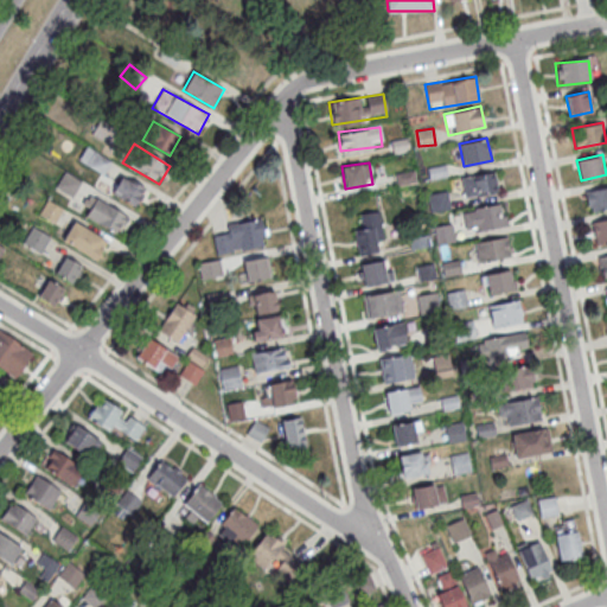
[(462,198),(498,191),(494,171),(459,177),(462,198)]
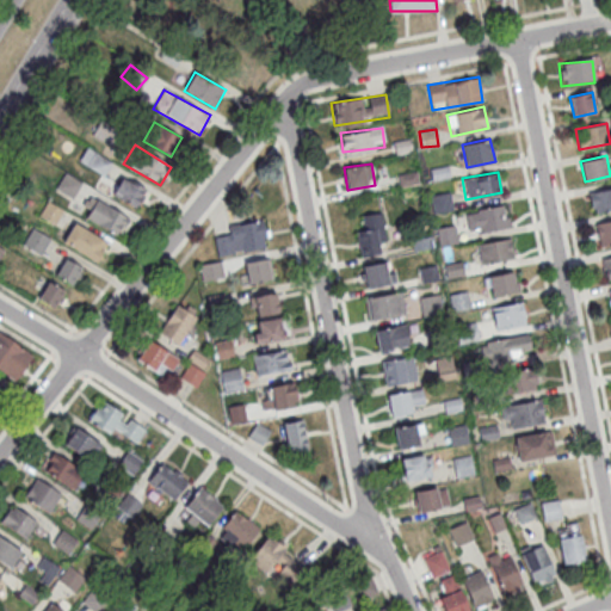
[(112,195),(139,209),(147,191),(122,178),(112,195)]
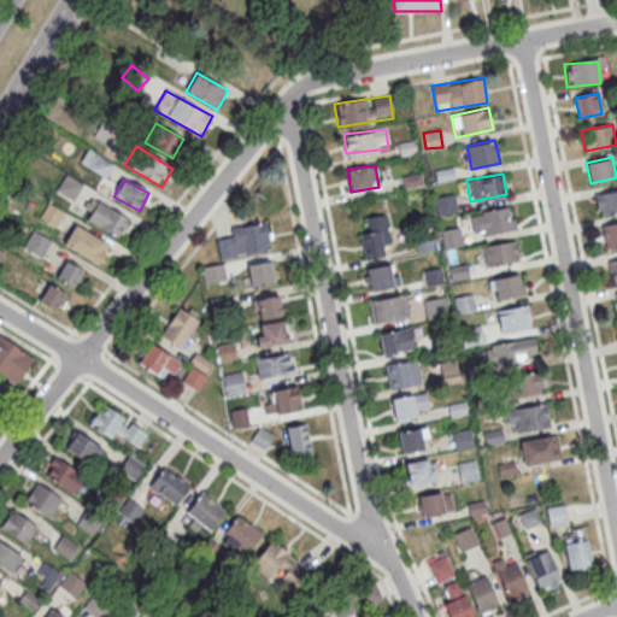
[(616,211),(616,189),(595,192),(597,213),(616,211)]
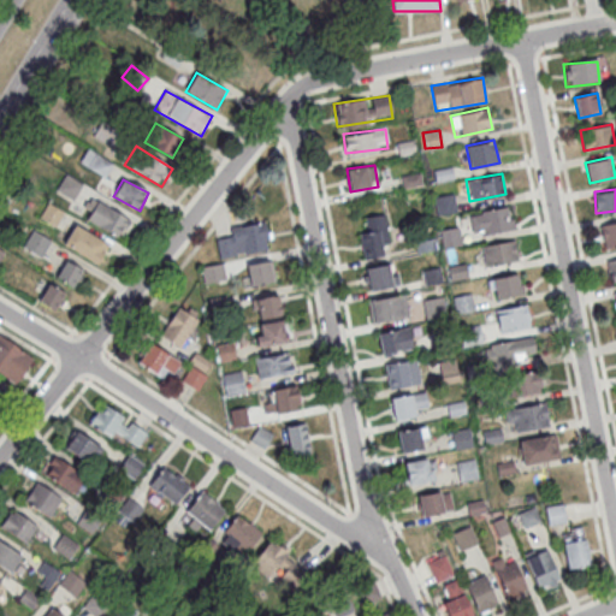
[(454,194),(434,196),(436,214),(456,212),(454,194)]
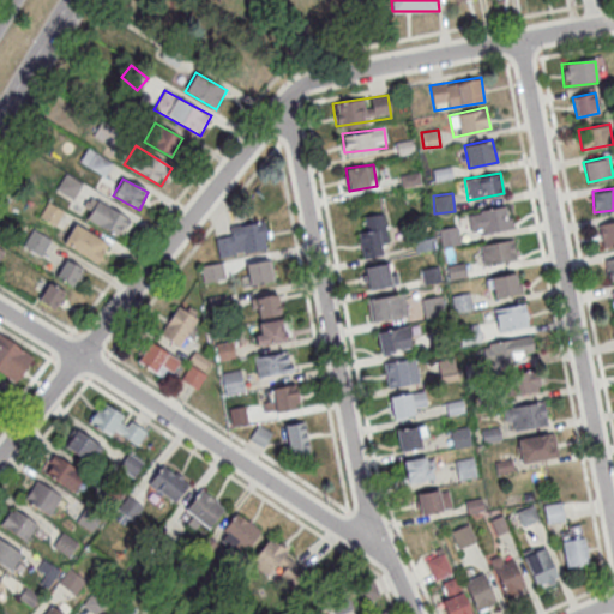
[(86,218),(118,239),(130,221),(97,202),(86,218)]
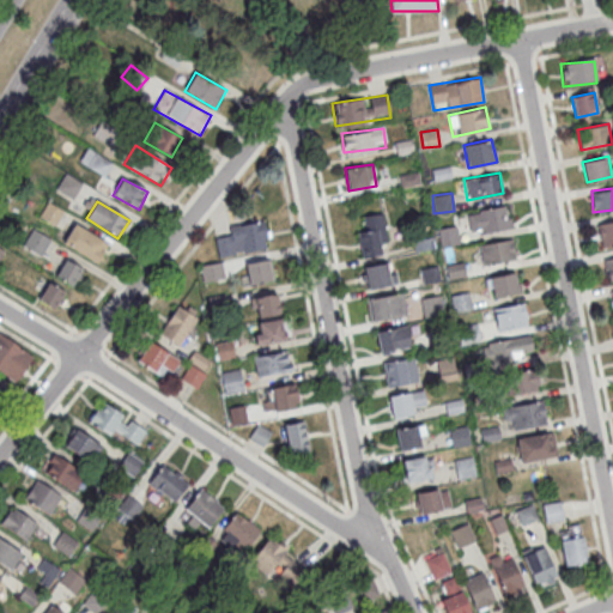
[(64,211),(47,202),(40,216),(56,224),(64,211)]
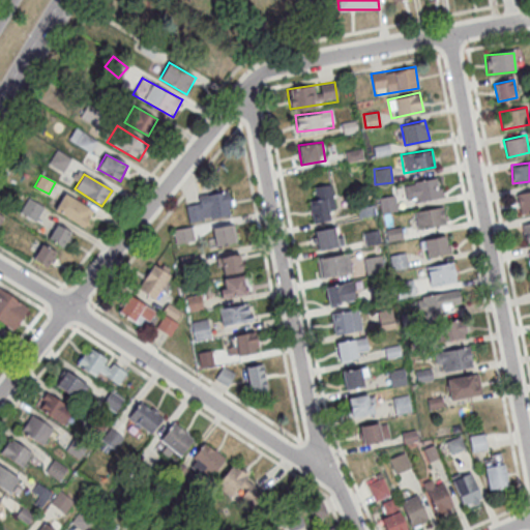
[(403,184),(408,204),(442,195),(437,176),(403,184)]
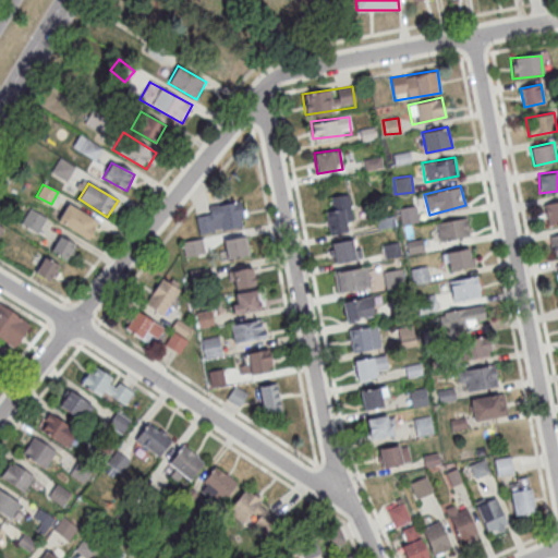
[(327,209),(330,233),(355,230),(351,193),(330,196),(332,209),(327,209)]
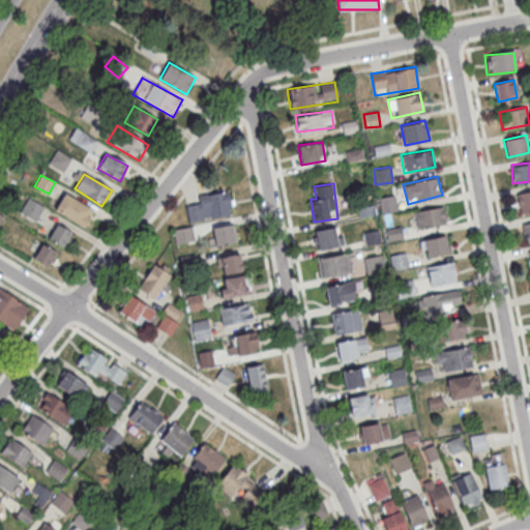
[(529,190),(517,193),(519,212),(529,210),(529,190)]
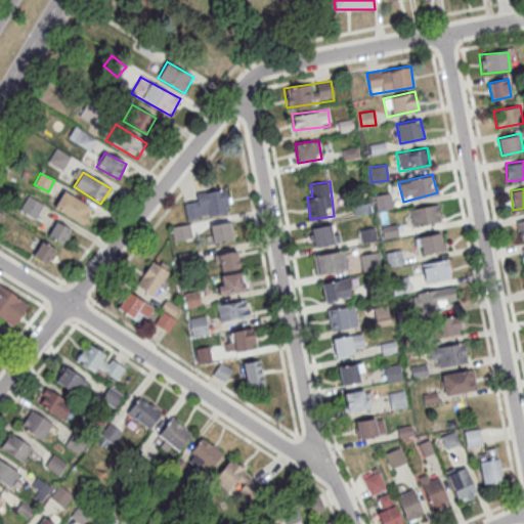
[(229,212),(226,189),(195,192),(197,202),(185,204),(186,217),(229,212)]
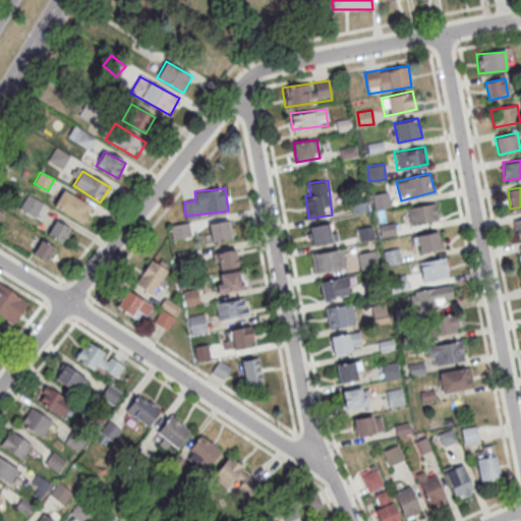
[(83,223),(93,208),(63,190),(54,206),(83,223)]
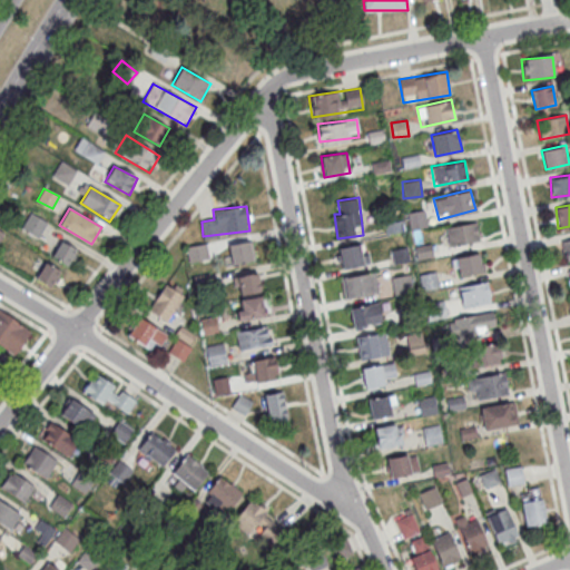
[(426,225),(422,209),(406,213),(411,228),(426,225)]
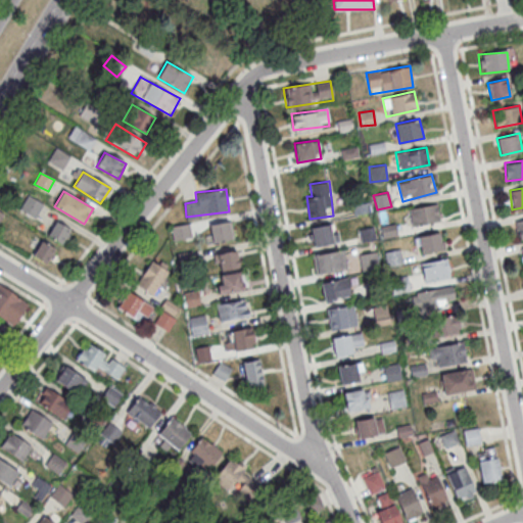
[(37,218),(43,202),(27,195),(19,210),(37,218)]
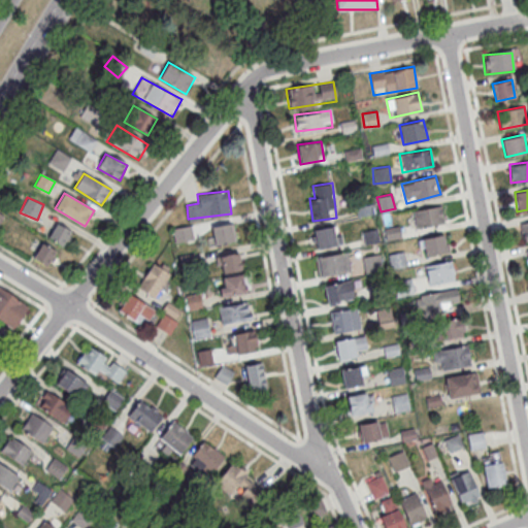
[(413,209),(415,227),(443,224),(441,206),(413,209)]
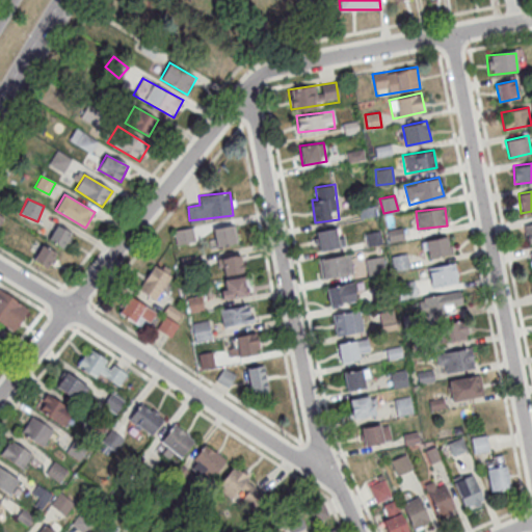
[(216,247),(239,242),(235,223),(212,229),(216,247)]
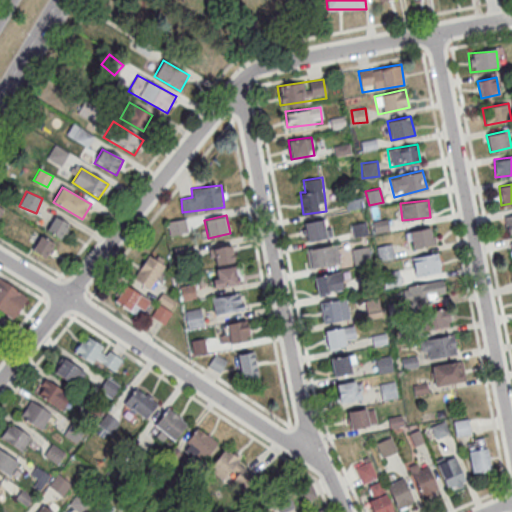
[(46,230),(60,239),(69,225),(55,216),(46,230)]
